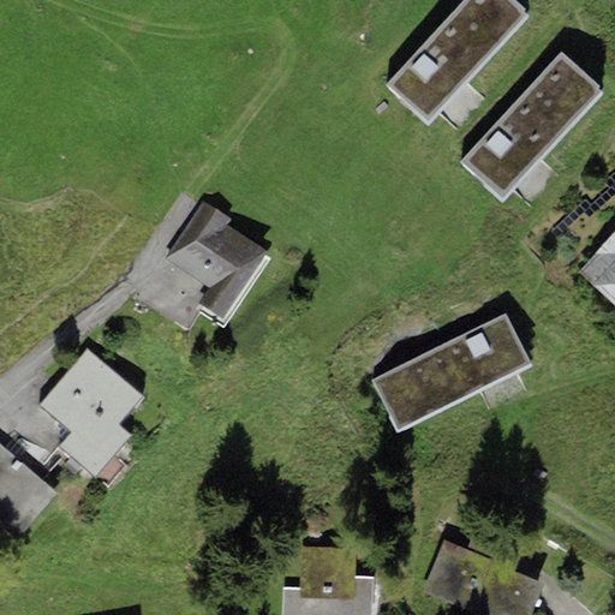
[(465,0),(387,85),(428,121),(526,13),(511,0),(465,0)]
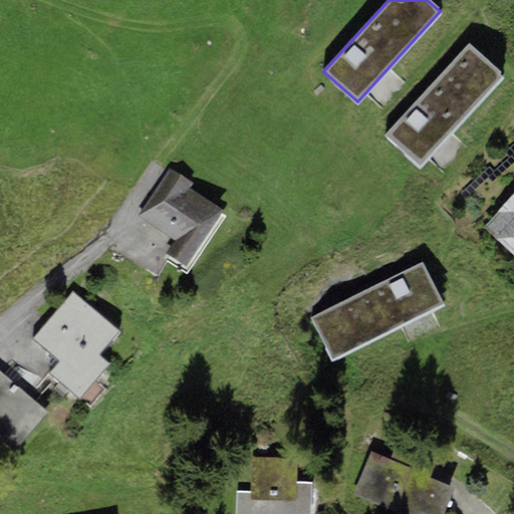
[(422,166),(501,75),(466,44),(387,135),(422,166)]
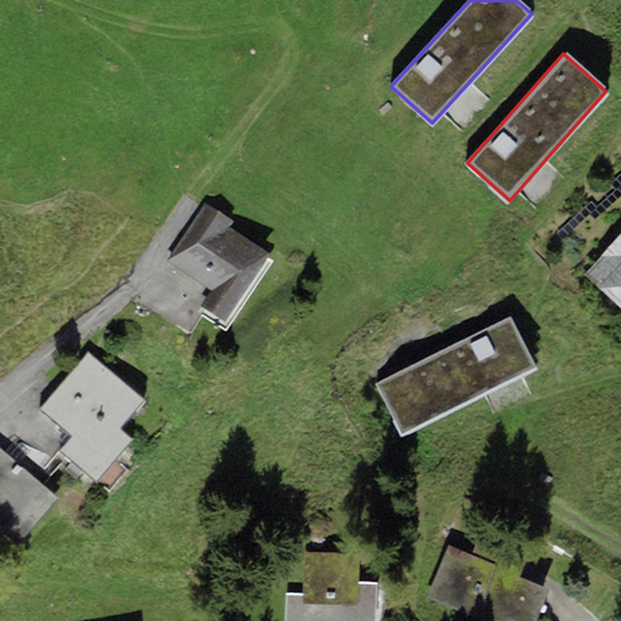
[(167,262),(211,290),(200,308),(226,324),(268,255),(244,239),(226,228),(231,221),(204,204),(199,211),(167,262)]
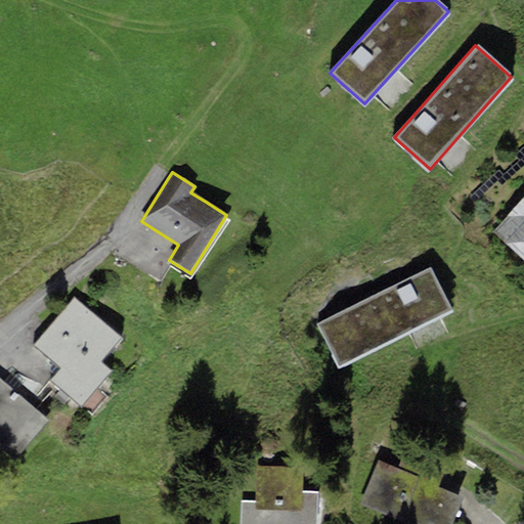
[(523,198),(492,232),(523,261),(523,198)]
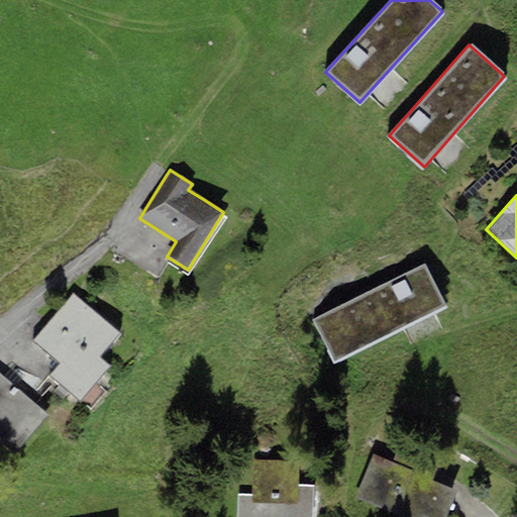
[(312,319),(333,362),(445,307),(425,265),(312,319)]
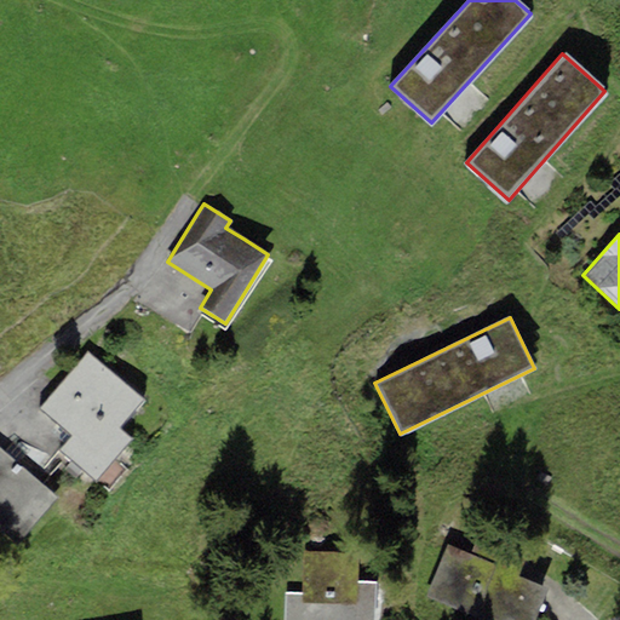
[(132,440),(120,429),(144,400),(87,352),(40,408),(73,435),(59,449),(95,481),(132,440)]
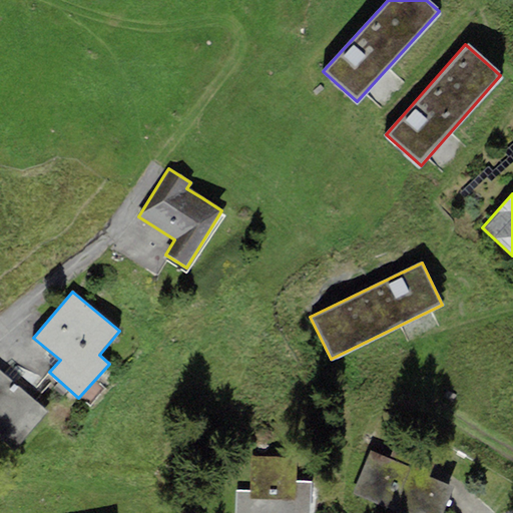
[(48,413),(0,370),(0,439),(13,452),(48,413)]
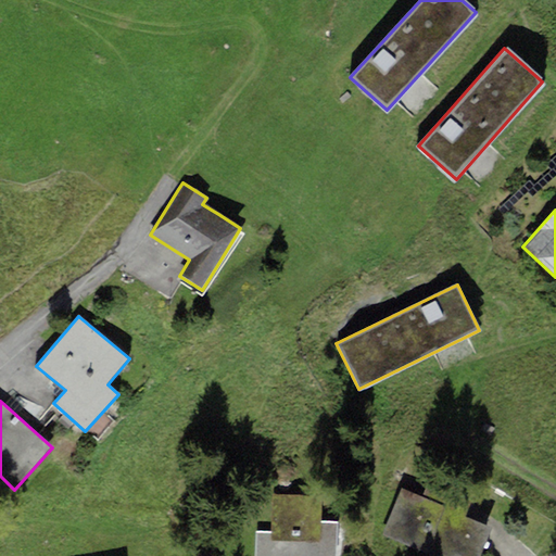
[(430,481),(422,498),(465,517),(472,500),(430,481)]
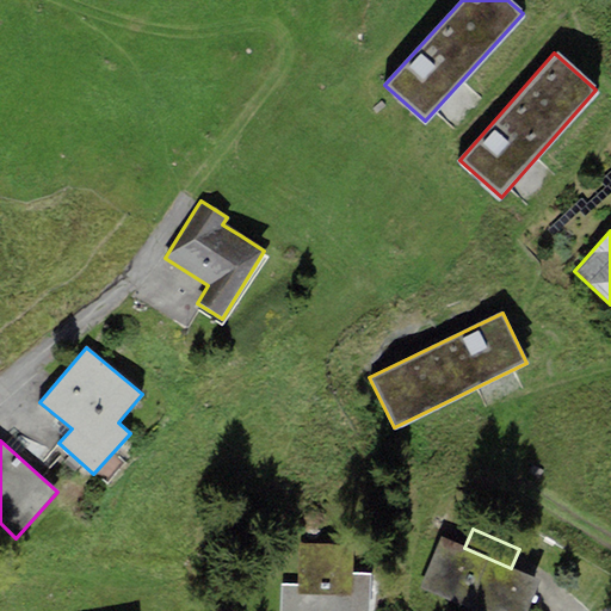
[(464,548),(440,537),(419,586),(474,610),(499,610),(500,610),(528,610),(541,582),(511,568),(464,548)]
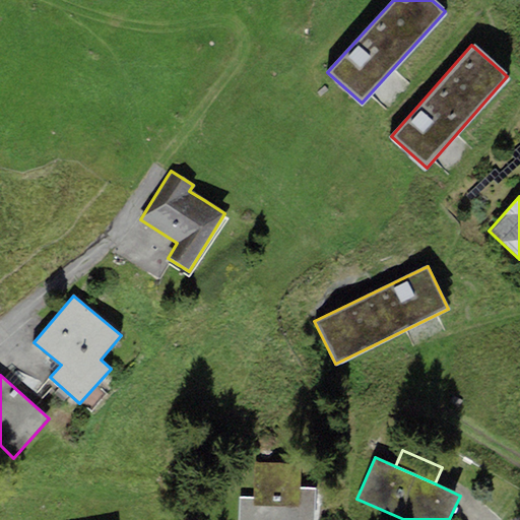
[(314,519),(316,489),(301,489),(302,464),(254,463),(253,497),(240,497),(239,519),(314,519)]
